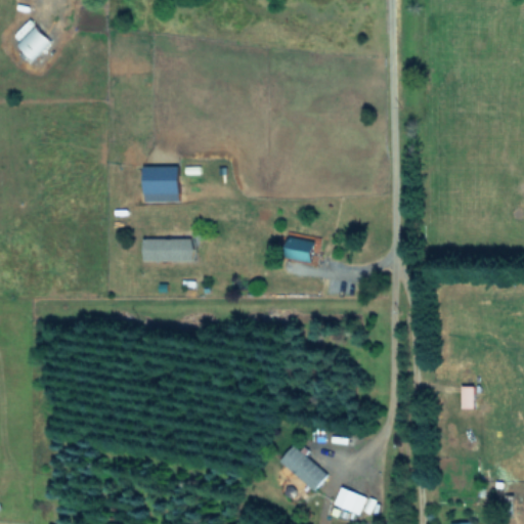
[(31,57),(49,39),(33,24),(15,43),(31,57)]
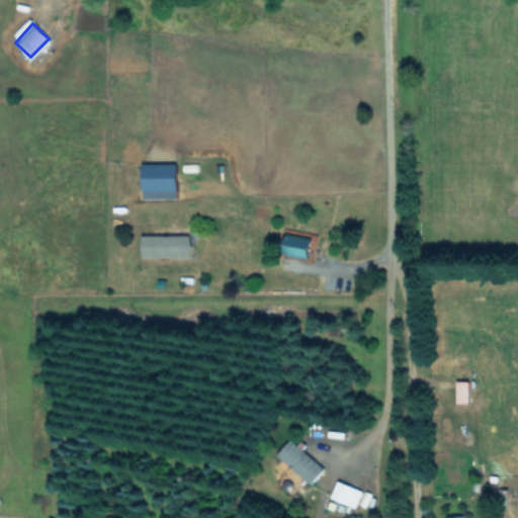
[(175,162),(140,163),(141,190),(176,189),(175,162)]
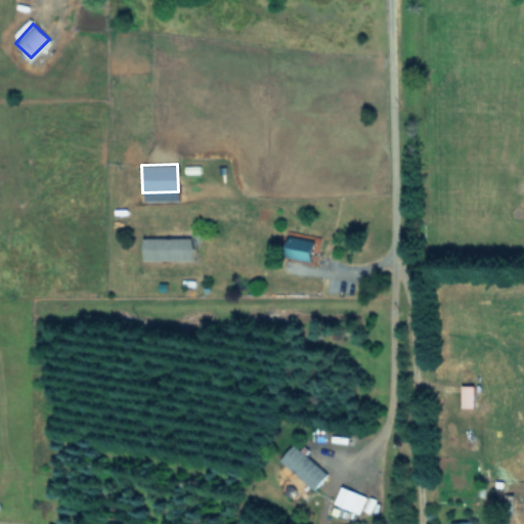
[(311,259),(313,238),(287,235),(285,256),(311,259)]
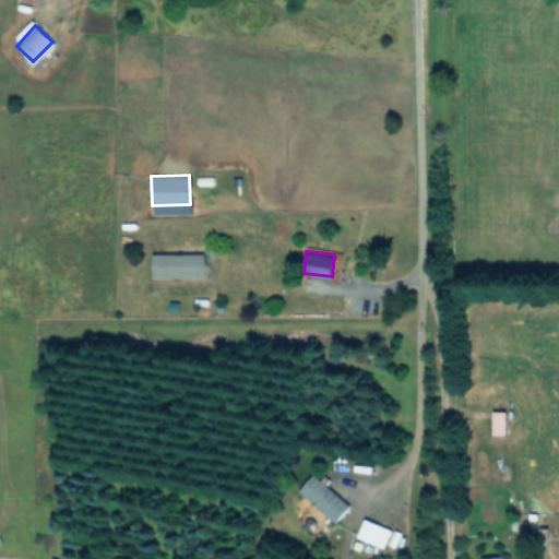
[(205,252),(152,252),(152,276),(205,276),(205,252)]
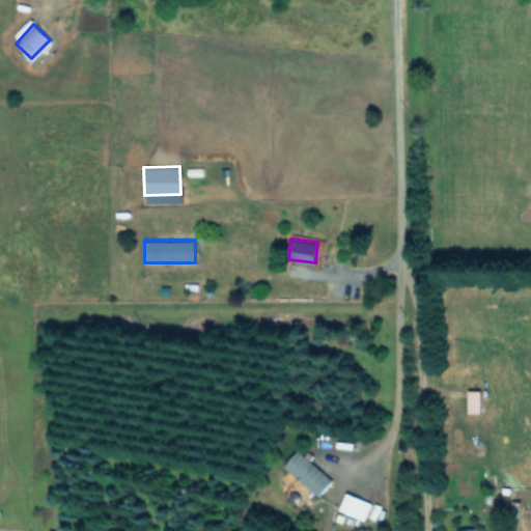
[(479,412),(480,390),(467,389),(466,412),(479,412)]
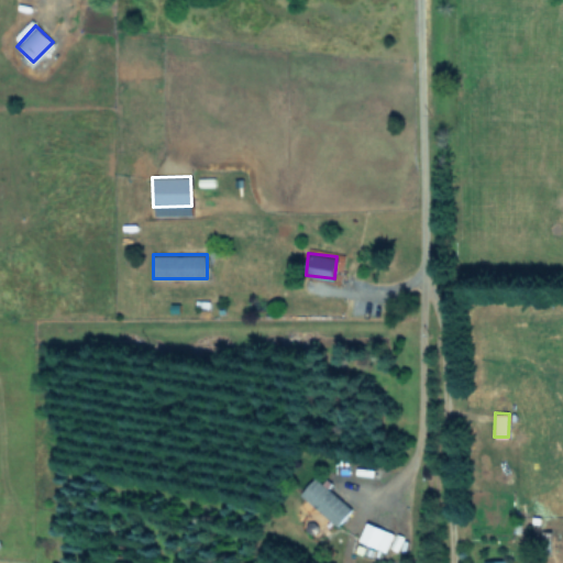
[(299,492),(335,526),(351,508),(315,475),(299,492)]
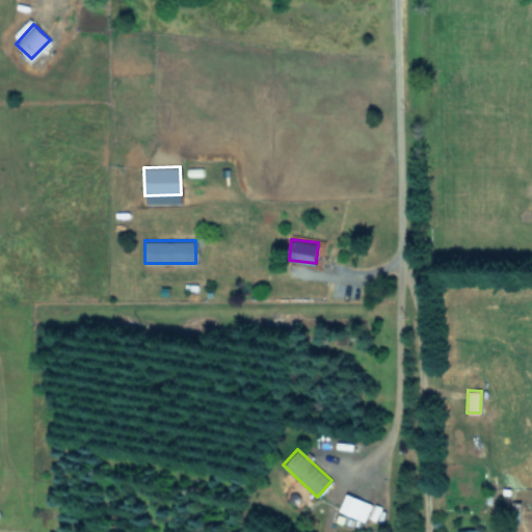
[(365,521),(372,503),(346,493),(339,510),(365,521)]
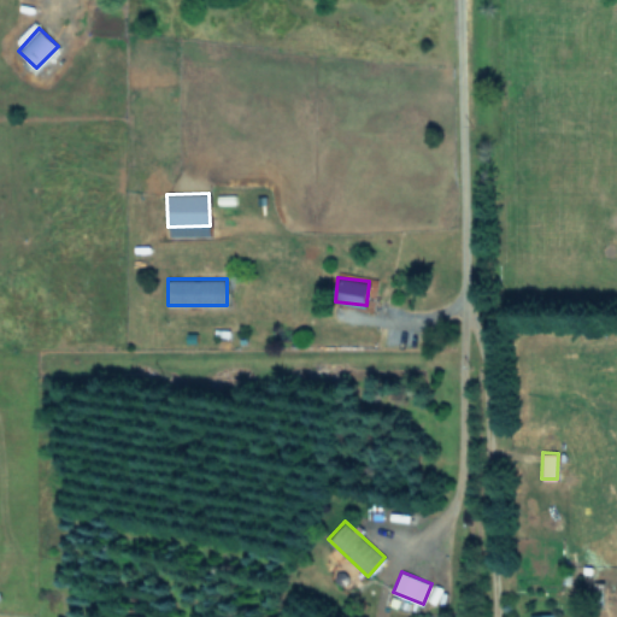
All buildings are outlined.
